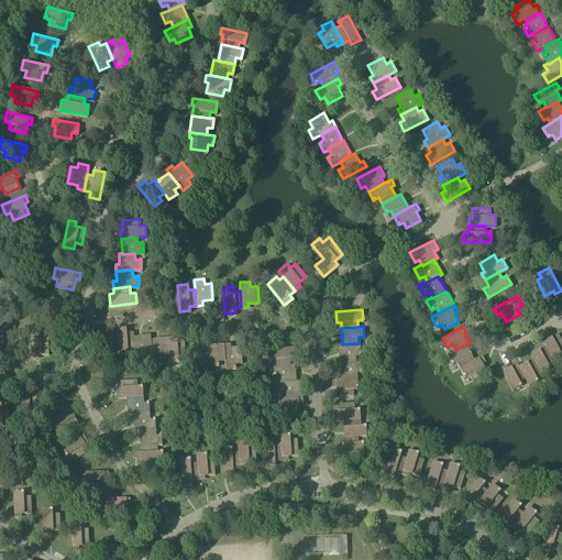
[(0,344),(11,333),(3,327),(0,330),(0,344)]
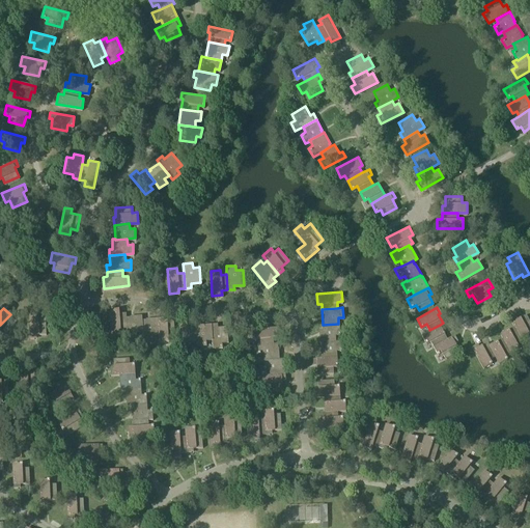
[(127,327),(126,314),(126,312),(118,312),(118,308),(108,308),(110,334),(120,334),(119,328),(126,327),(127,327)]
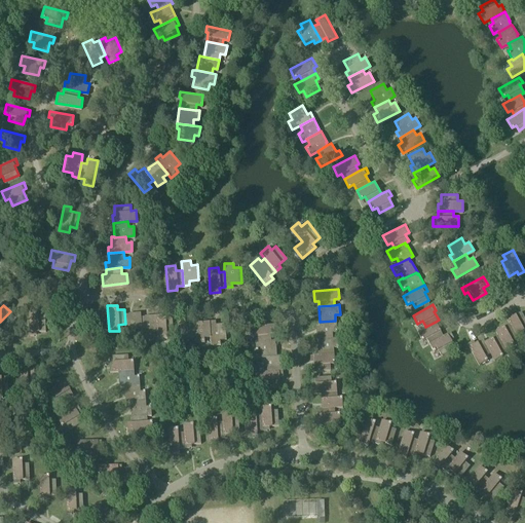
[(504,314),(509,322),(516,336),(524,331),(522,327),(524,325),(524,318),(521,309),(512,314),(511,311),(504,314)]
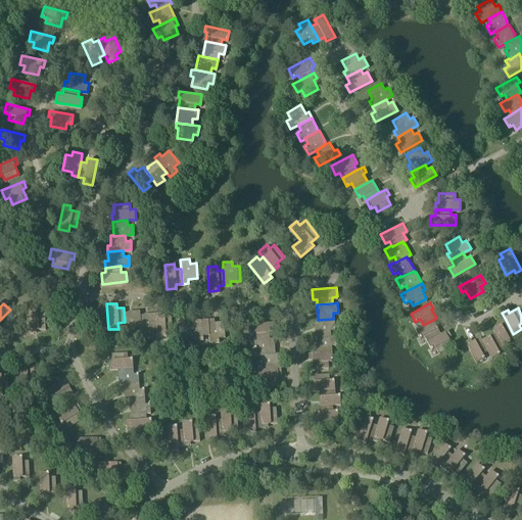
[(37,309),(30,309),(31,332),(36,332),(36,329),(45,329),(44,312),(38,313),(37,309)]
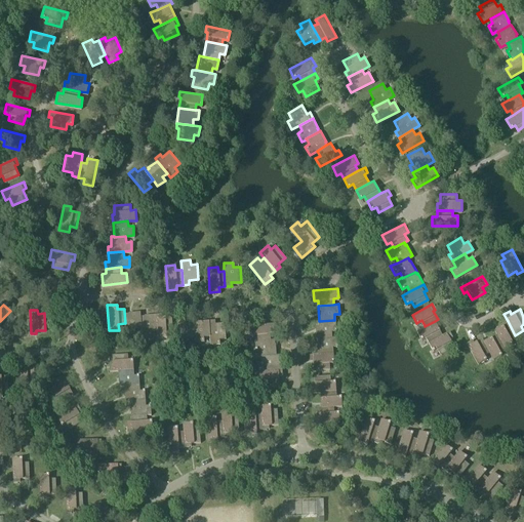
[(124,311),(125,323),(124,323),(125,331),(134,330),(134,324),(139,324),(140,324),(139,313),(139,310),(124,311)]
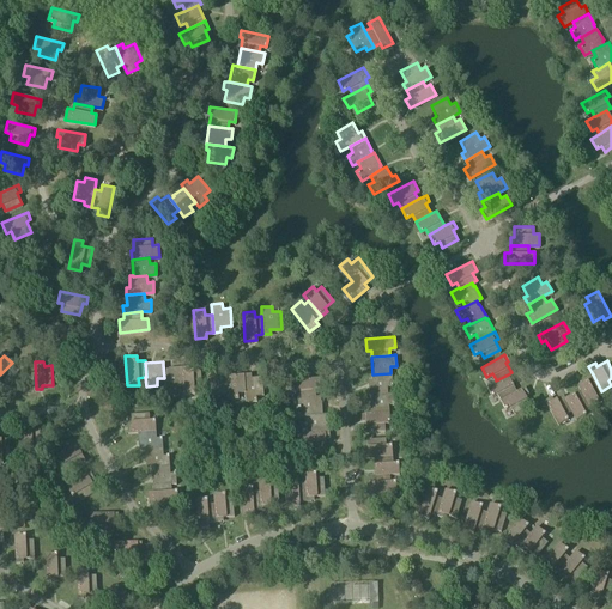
[(181,382),(180,369),(180,364),(163,365),(164,378),(163,378),(164,389),(175,388),(175,382),(181,382)]
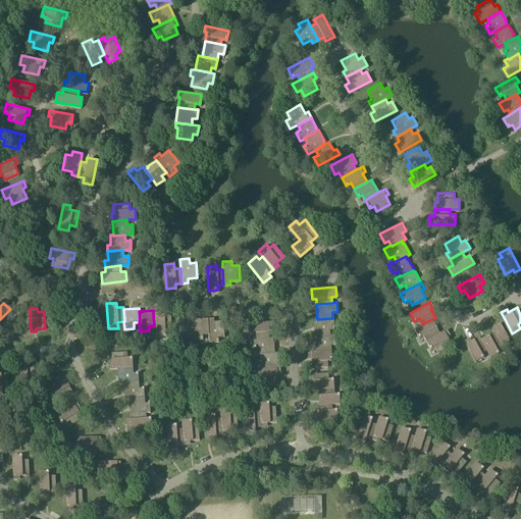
[(153,314),(154,325),(155,334),(165,334),(164,329),(171,328),(169,313),(153,314)]
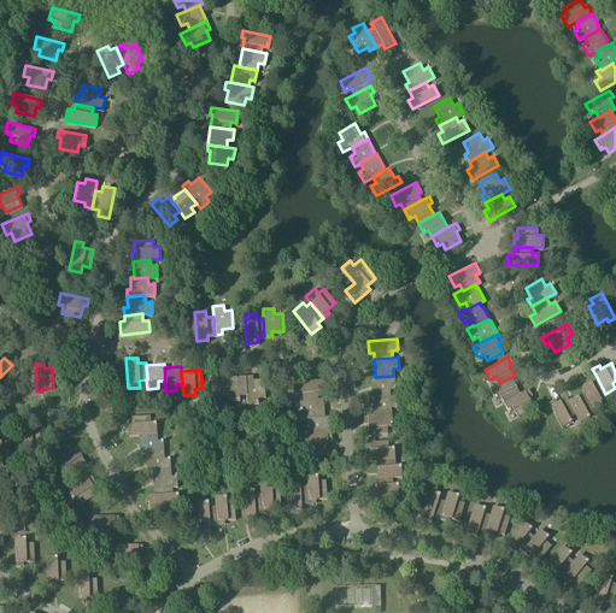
[(240,393),(246,393),(245,373),(234,375),(234,370),(227,371),(227,376),(228,394),(228,400),(240,399),(240,393)]
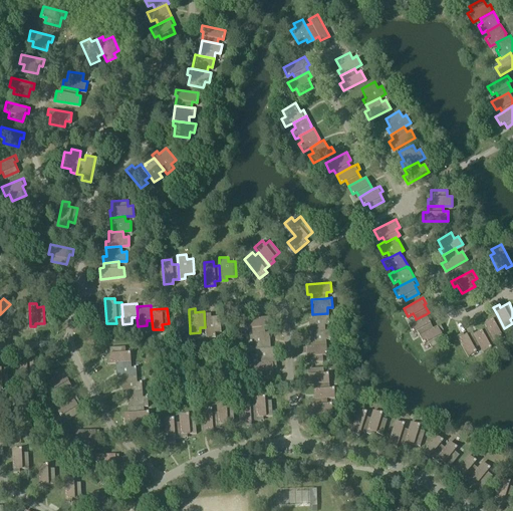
[(184,329),(190,328),(189,313),(180,313),(179,310),(173,310),(175,334),(184,334),(184,329)]
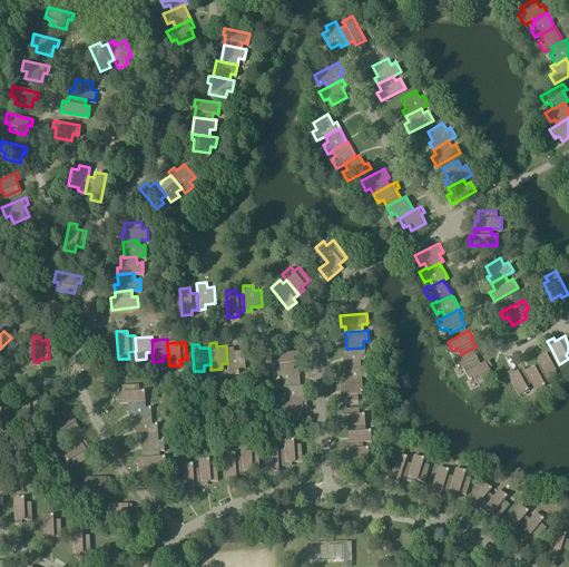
[(226,345),(227,363),(227,371),(238,371),(238,365),(245,365),(244,348),(233,349),(233,344),(226,345)]
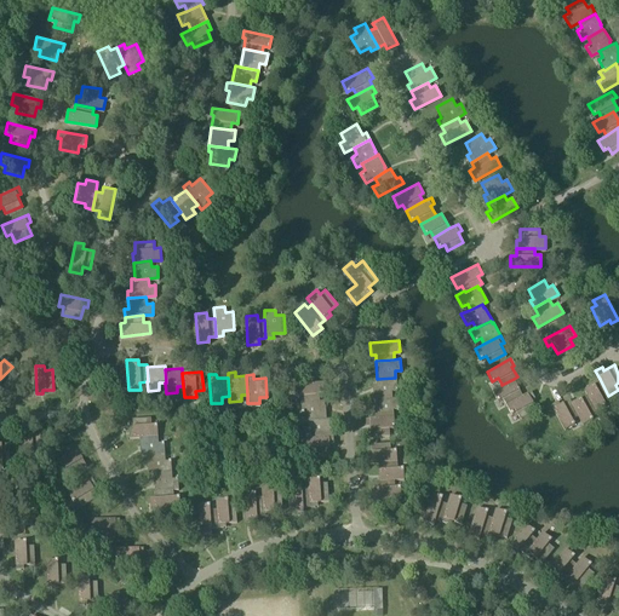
[(373,398),(391,397),(391,390),(396,389),(395,378),(377,379),(372,379),(373,398)]
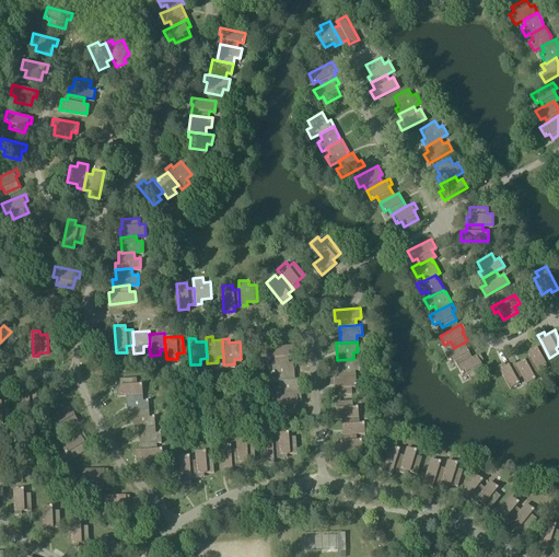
[(456,364),(470,356),(464,343),(453,348),(453,347),(443,352),(449,361),(453,359),(456,364)]
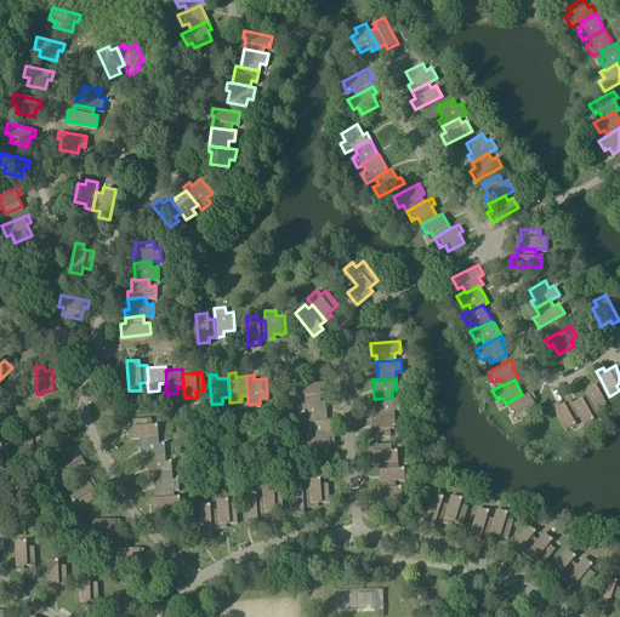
[(609,396),(601,380),(591,384),(590,383),(585,386),(586,388),(584,388),(587,394),(596,410),(606,404),(603,399),(609,396)]
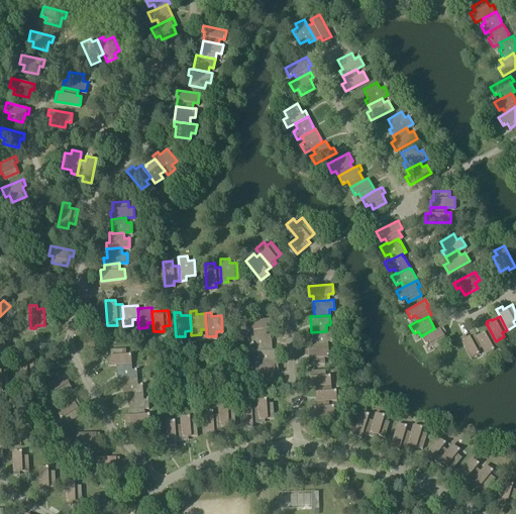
[(269,327),(269,317),(243,319),(244,328),(249,328),(250,334),(266,333),(265,327),(269,327)]
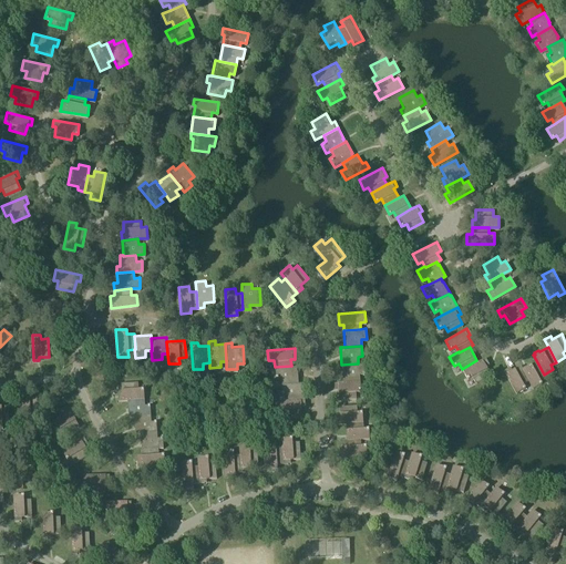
[(476,360),(462,369),(466,378),(471,376),(474,382),(490,373),(484,365),(487,362),(484,357),(476,360)]
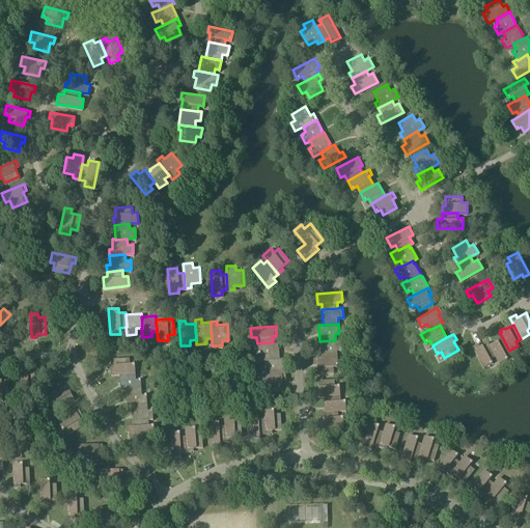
[(493,340),(487,343),(494,355),(497,362),(506,358),(504,353),(509,351),(502,337),(494,341),(493,340)]
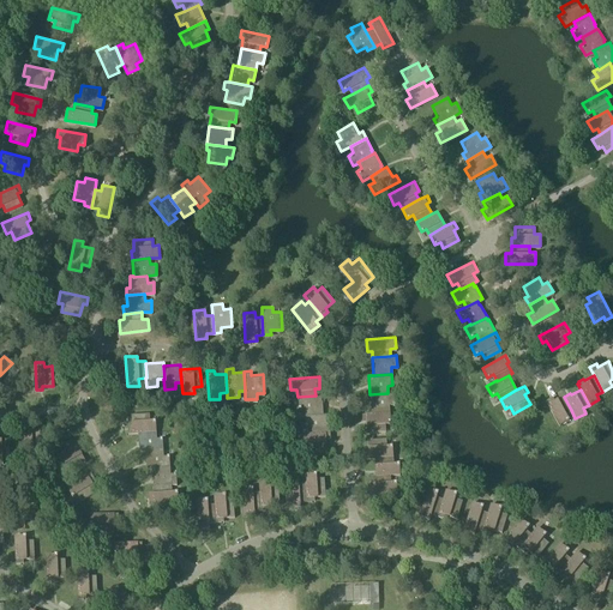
[(370,394),(371,411),(389,410),(389,404),(394,403),(394,392),(388,393),(370,394)]
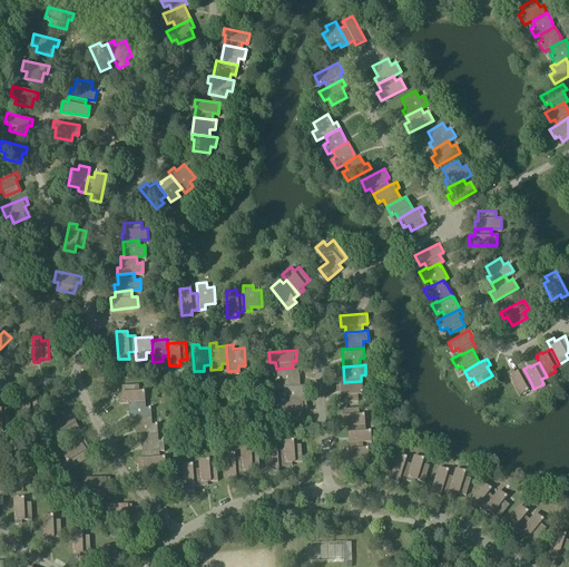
[(530,381),(523,369),(522,365),(513,371),(511,367),(506,370),(518,394),(527,389),(525,383),(530,381)]
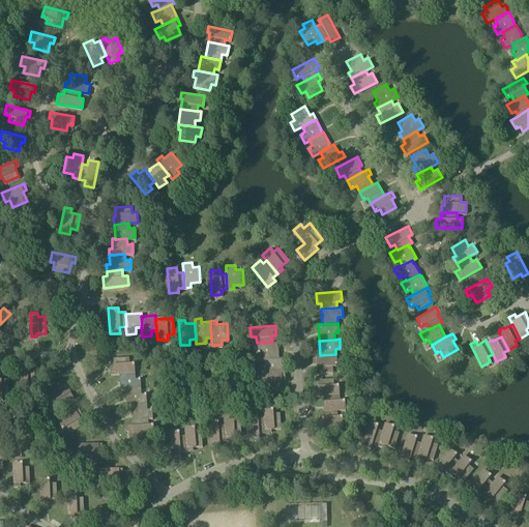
[(275,342),(272,342),(257,343),(257,353),(262,352),(262,358),(278,357),(277,345),(276,345),(275,342)]
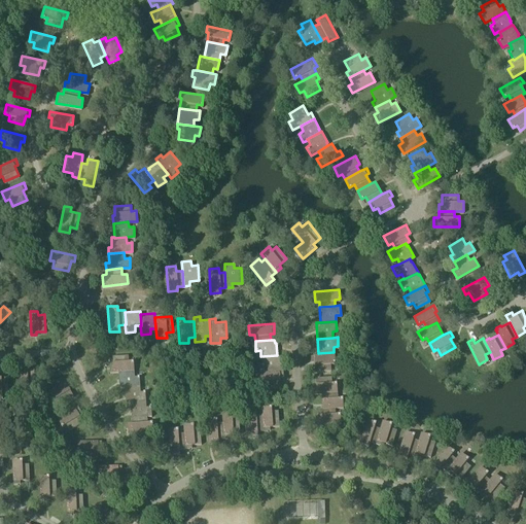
[(334,352),(318,353),(310,354),(310,360),(314,360),(314,370),(330,369),(329,362),(335,362),(334,352)]
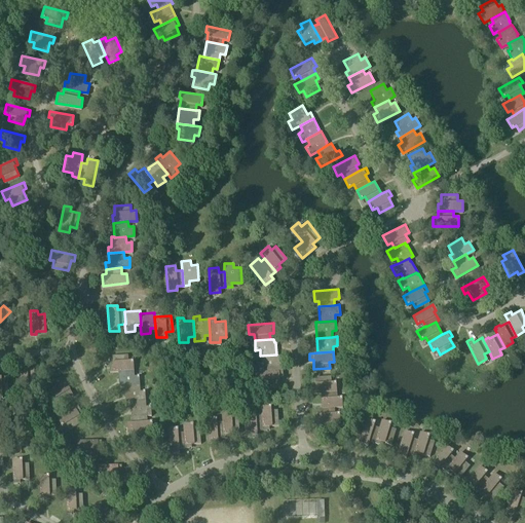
[(109,371),(117,370),(133,369),(133,359),(127,360),(126,352),(111,353),(112,363),(108,364),(109,371)]
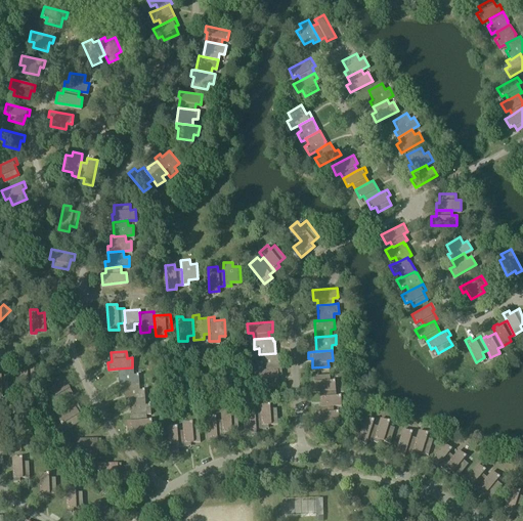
[(265,363),(265,367),(280,366),(279,356),(278,353),(275,353),(259,354),(260,363),(265,363)]
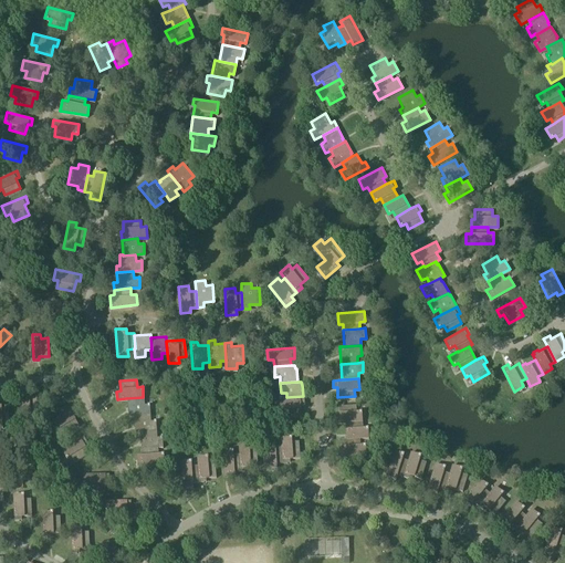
[(27,392),(18,392),(19,419),(30,418),(30,412),(37,412),(37,395),(27,396),(27,392)]
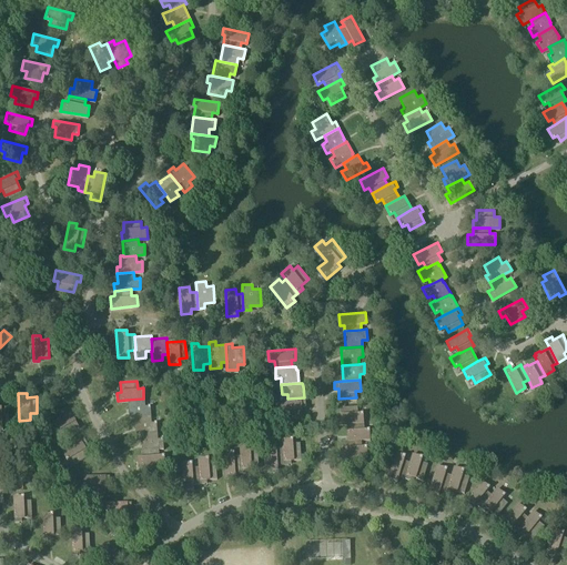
[(304,397),(287,399),(279,400),(280,412),(285,411),(285,416),(301,415),(301,405),(305,405),(304,397)]
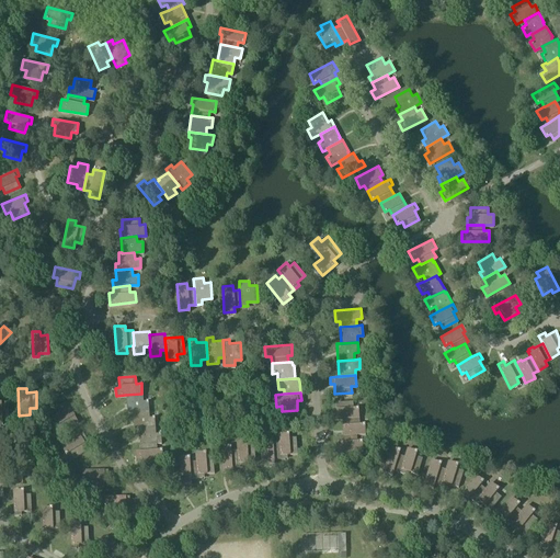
[(141,394),(125,395),(126,407),(127,406),(127,410),(130,410),(148,409),(147,399),(143,399),(141,394)]
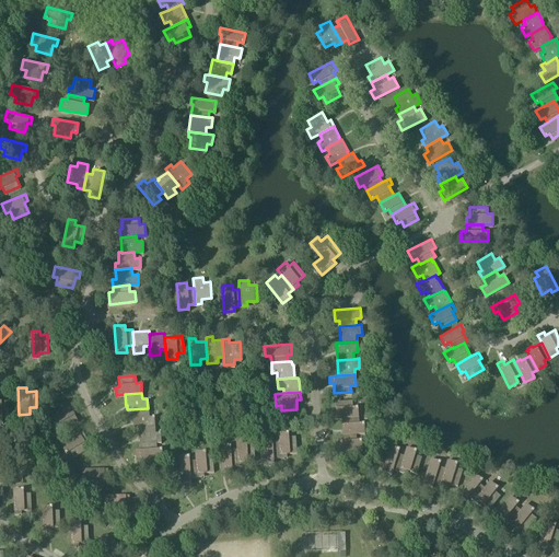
[(0,421),(1,421),(1,417),(9,416),(8,398),(0,398),(0,421)]
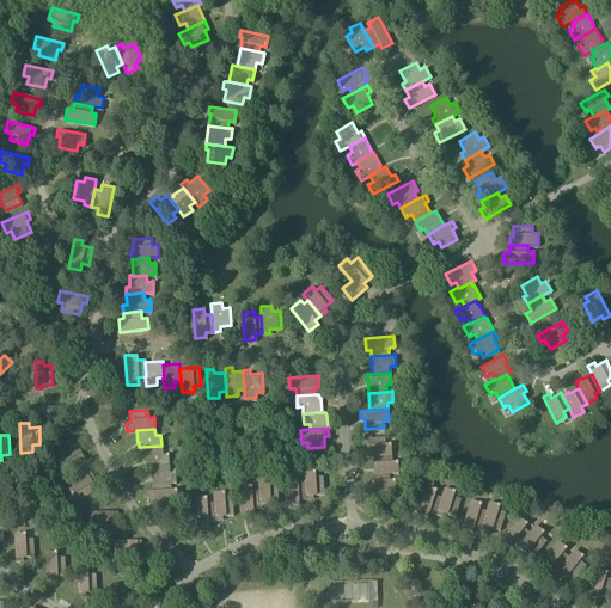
[(362,456),(372,455),(391,454),(390,442),(385,443),(384,435),(365,437),(366,447),(361,447),(362,456)]
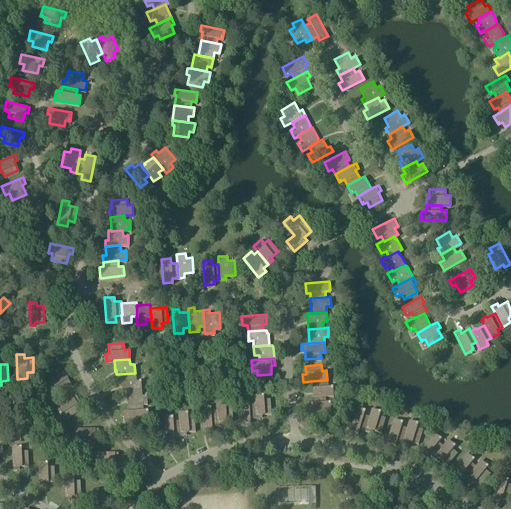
[(69,374),(66,368),(45,381),(50,389),(54,386),(57,391),(70,383),(66,376),(69,374)]
